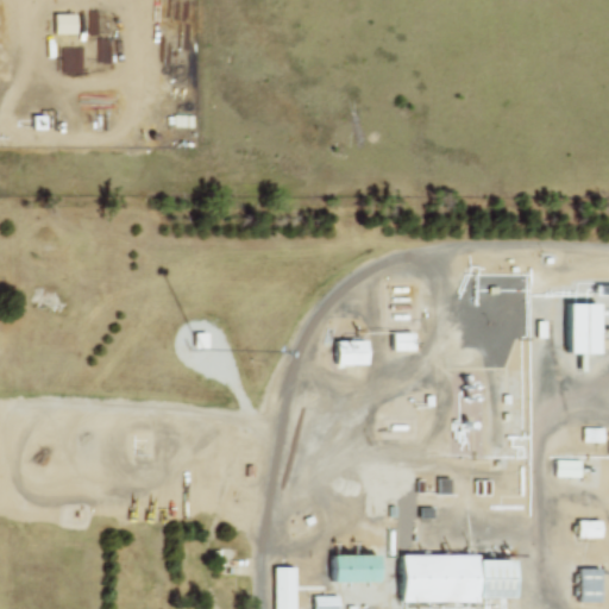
[(105,10),(90,10),(90,33),(105,33),(105,10)]
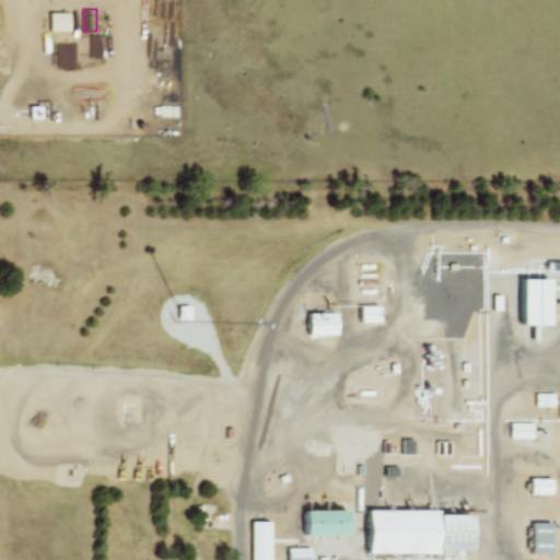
[(49,11),(49,28),(69,28),(69,11),(49,11)]
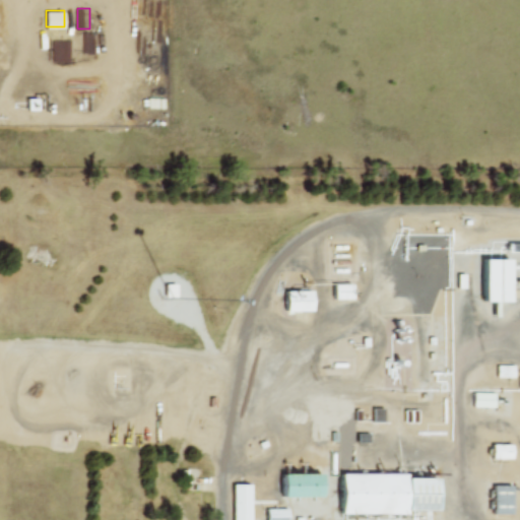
[(70,41),(53,42),(54,63),(70,63),(70,41)]
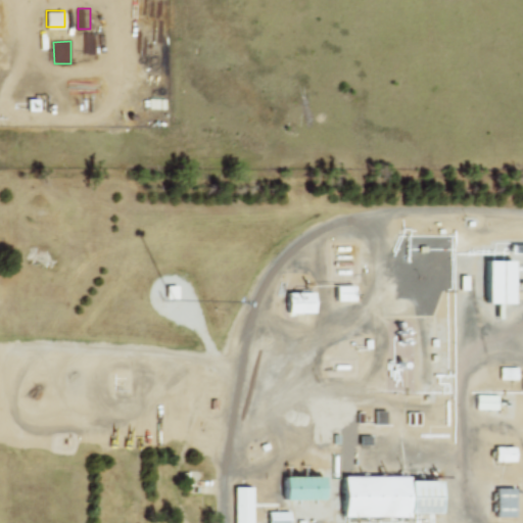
[(486,260),(484,302),(511,303),(511,299),(522,299),(522,290),(512,290),(514,262),(486,260)]
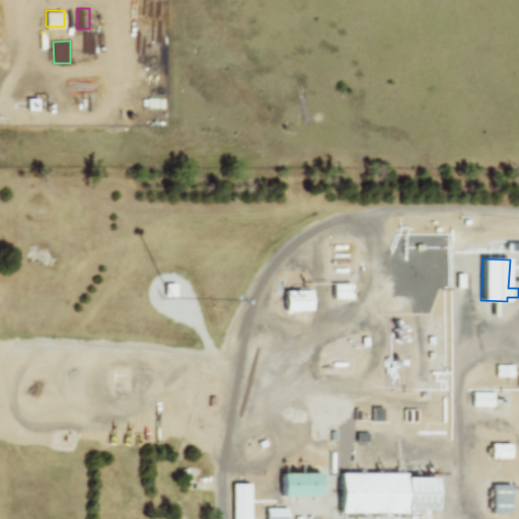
[(330,283),(329,297),(354,298),(354,284),(330,283)]
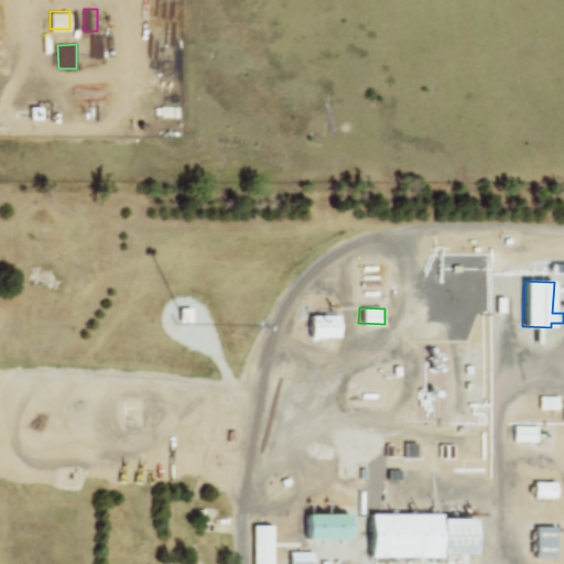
[(340,315),(340,337),(311,337),(311,316),(340,315)]
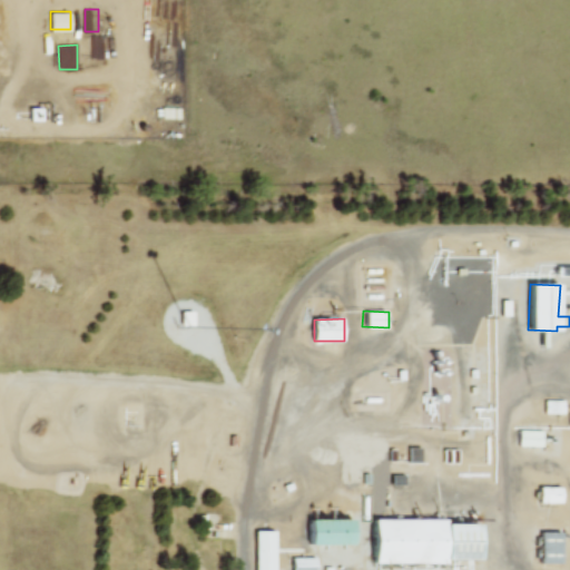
[(544,399),(544,412),(564,412),(564,399),(544,399)]
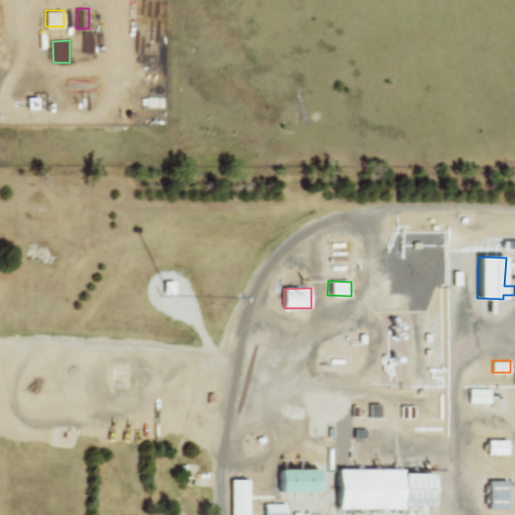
[(469,389),(468,404),(494,404),(494,390),(469,389)]
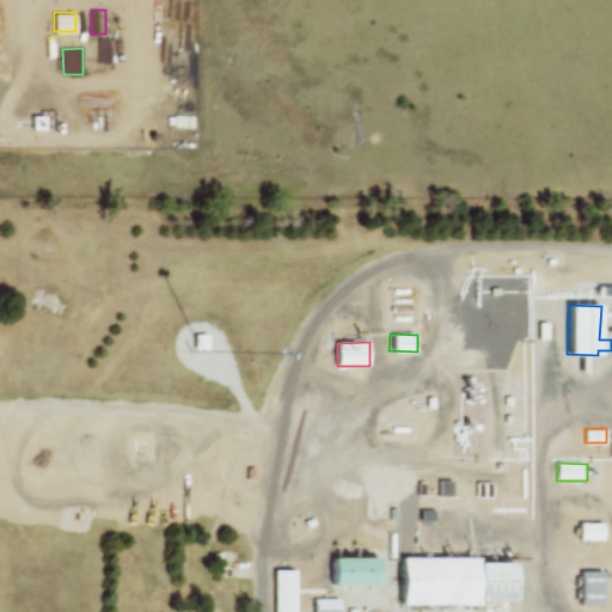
[(436,479),(436,495),(456,495),(456,479),(436,479)]
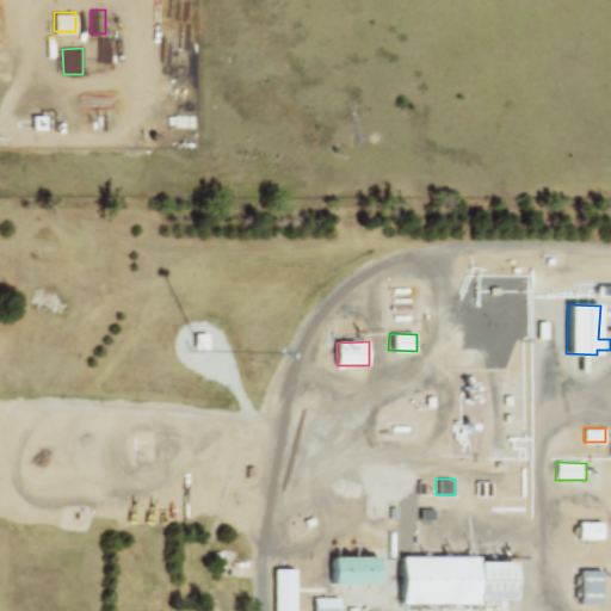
[(579,524),(579,538),(603,538),(603,523),(579,524)]
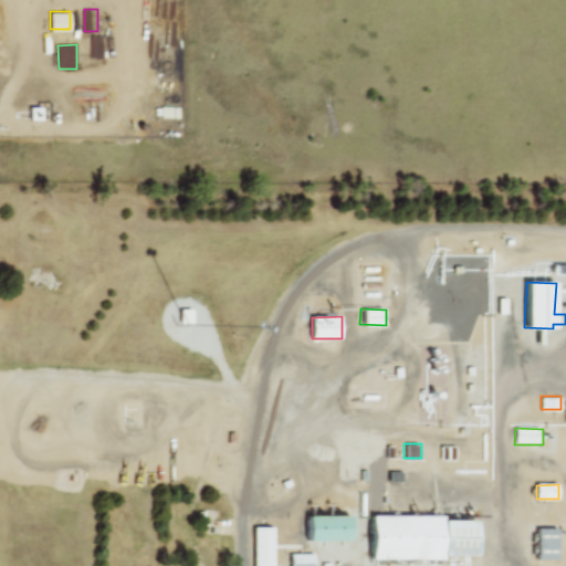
[(474,522),(474,555),(440,554),(440,561),(374,561),(374,514),(439,515),(439,522),(474,522)]
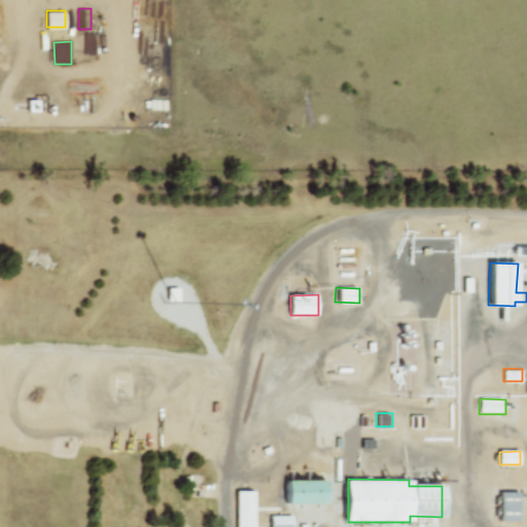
[(327,481),(327,505),(287,505),(287,482),(327,481)]
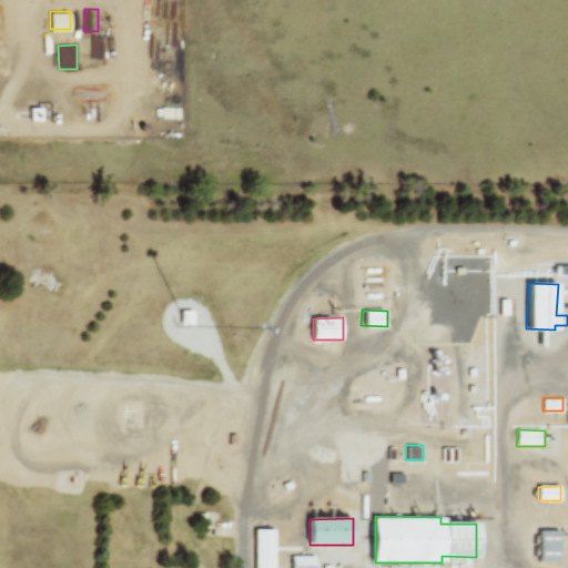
[(255,527),(255,567),(276,567),(276,527),(255,527)]
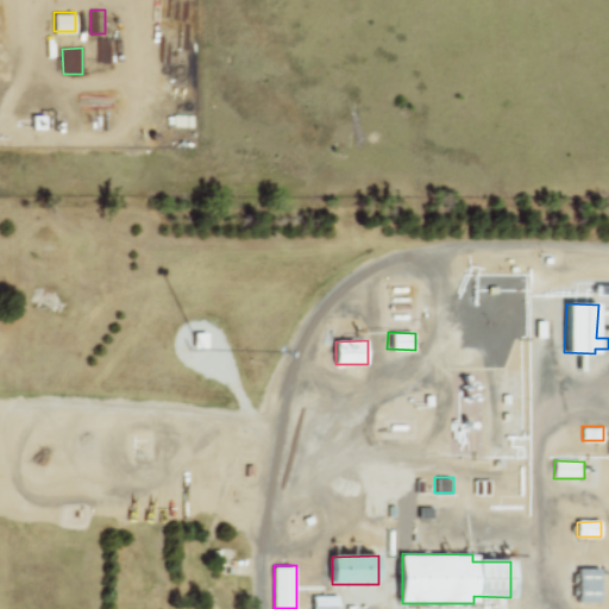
[(601,570),(600,598),(579,598),(581,569),(601,570)]
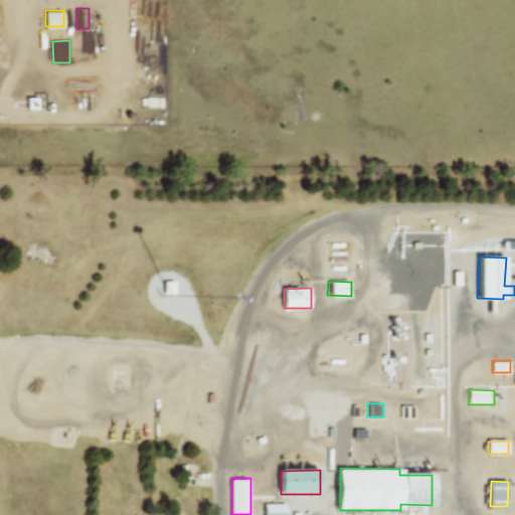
[(288,505),(288,514),(266,514),(266,506),(288,505)]
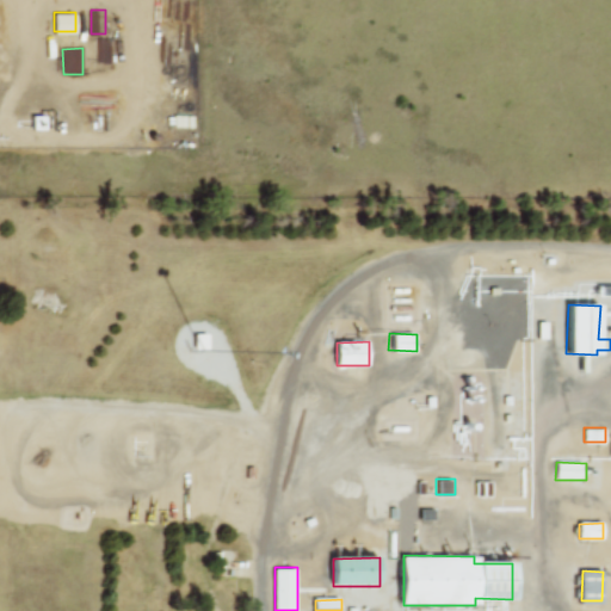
All buildings are outlined.
